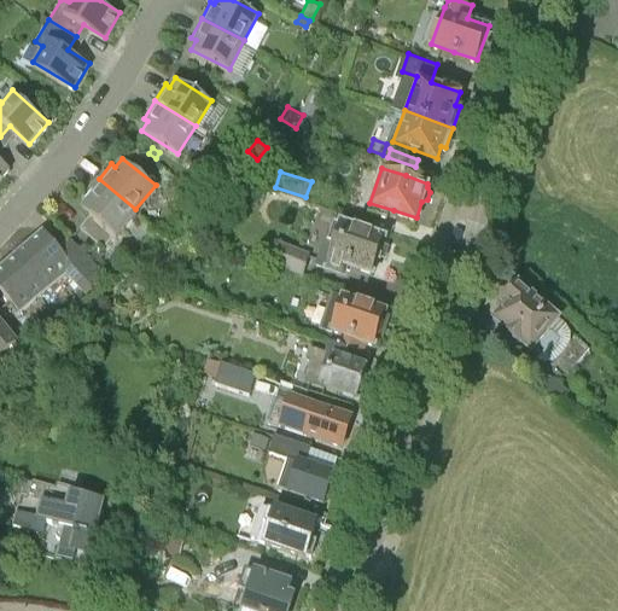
[(89,213),(80,223),(103,243),(112,232),(115,233),(135,209),(99,179),(85,195),(88,198),(82,207),(89,213)]
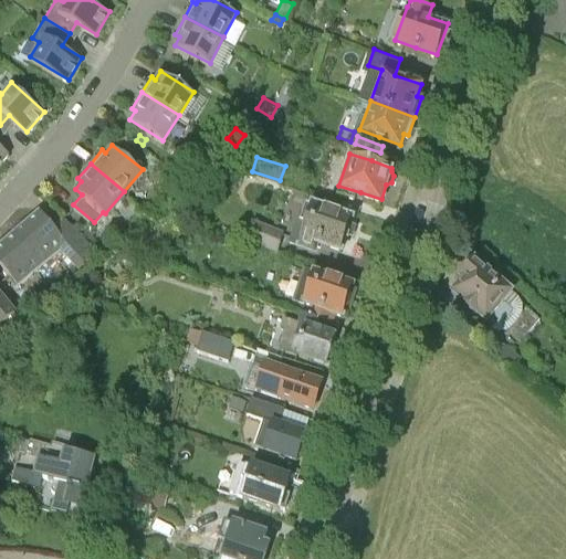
[(353,215),(332,209),(305,200),(301,215),(299,214),(290,239),(314,248),(317,240),(342,248),(347,232),(348,232),(349,230),(347,230),(349,223),(352,223),(353,221),(350,220),(353,215)]
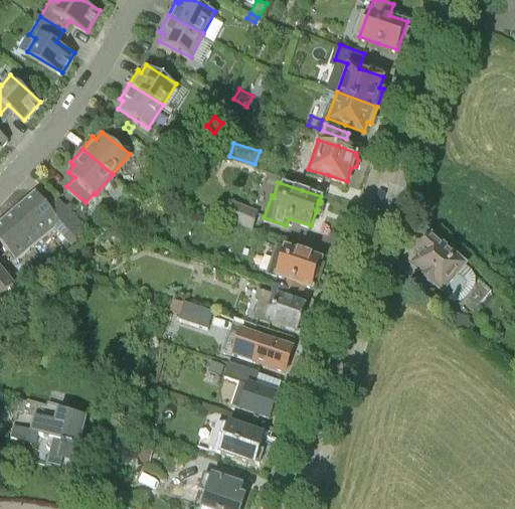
[(70,241),(87,225),(57,196),(47,204),(36,191),(0,222),(0,236),(18,258),(55,225),(70,241)]
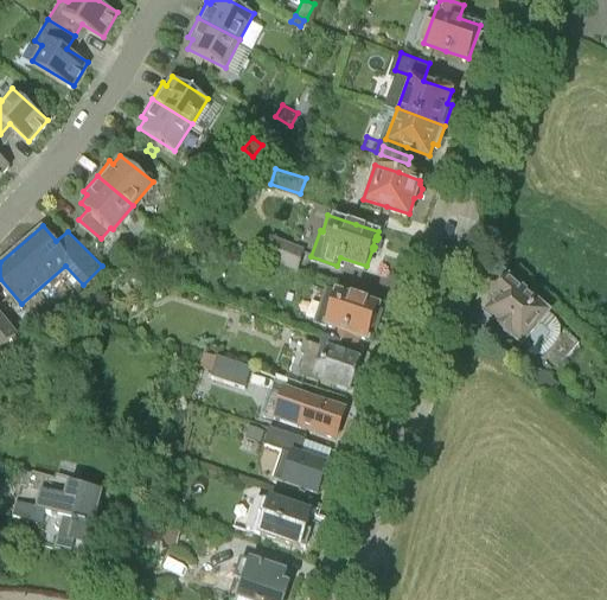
[(305,246),(270,234),(262,255),(298,268),(305,246)]
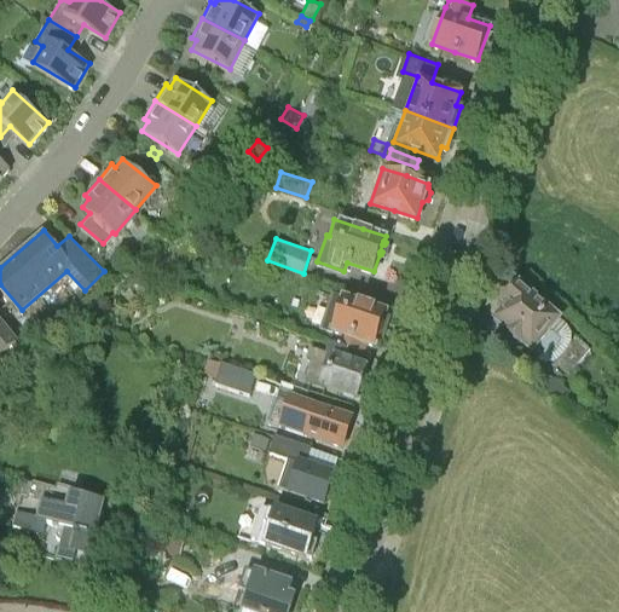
[(144,258),(133,270),(144,279),(155,267),(144,258)]
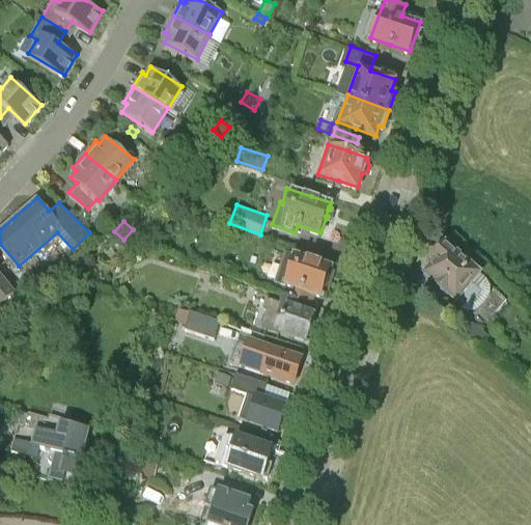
[(121,243),(115,235),(101,245),(108,253),(121,243)]
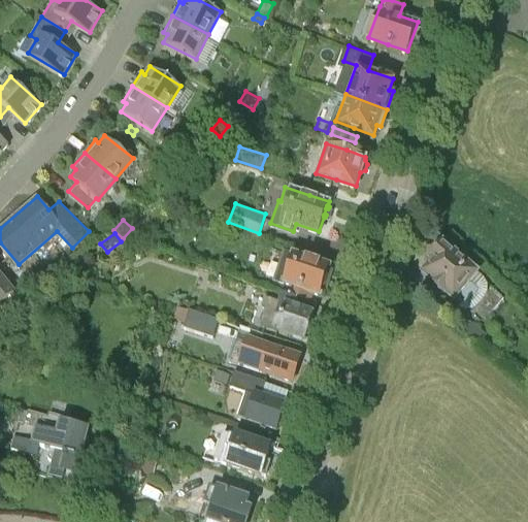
[(481,272),(458,253),(442,239),(439,242),(437,240),(428,250),(431,253),(428,255),(432,259),(422,270),(455,300),(461,293),(465,296),(458,303),(479,321),(503,293),(484,275),(481,272)]
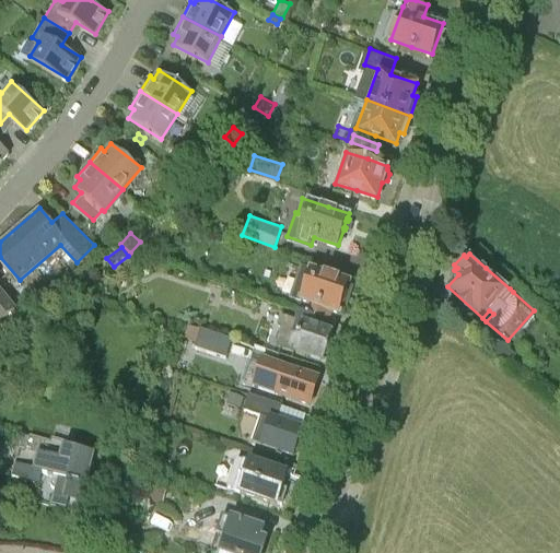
[(299,299),(305,302),(303,309),(328,318),(331,308),(339,310),(340,307),(345,305),(348,296),(346,292),(350,280),(329,273),(308,268),(310,266),(300,262),(289,295),(299,298),(299,299)]
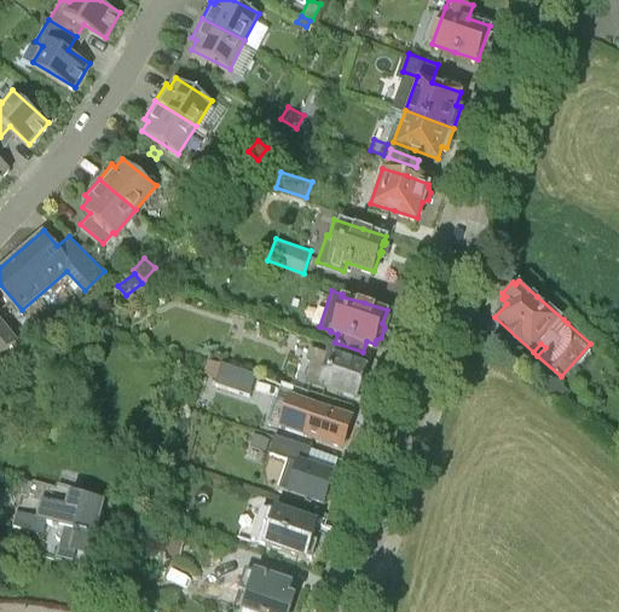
[(0,350),(15,338),(0,321),(0,350)]
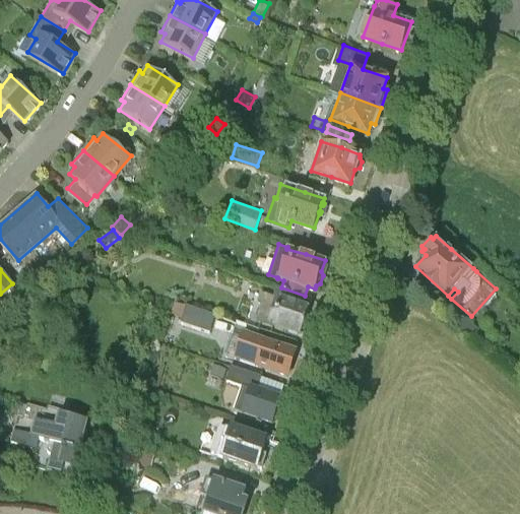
[(289,300),(280,298),(265,293),(257,316),(273,321),(272,322),(281,325),(301,331),(309,307),(289,300)]
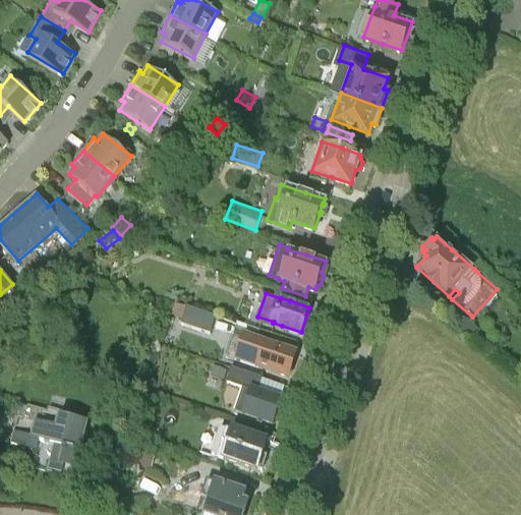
[(215,312),(186,303),(182,316),(181,321),(210,330),(215,312)]
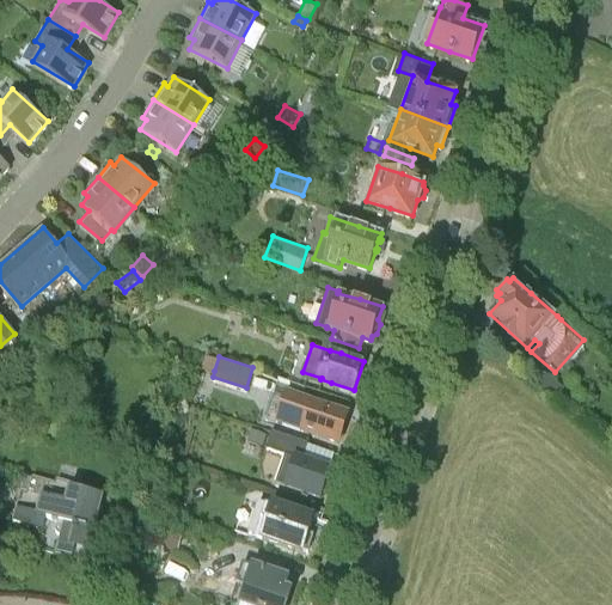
[(542,366),(532,378),(555,396),(564,384),(542,366)]
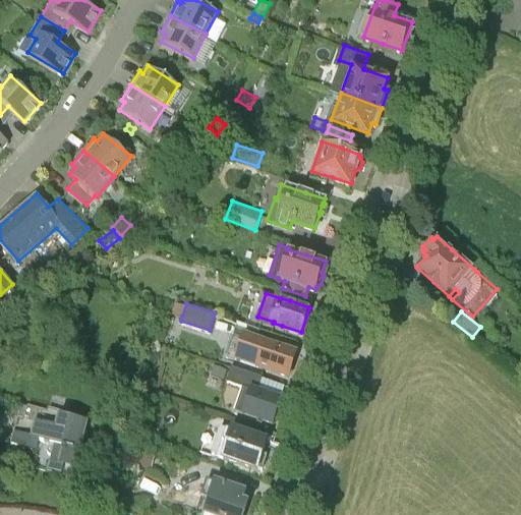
[(258,325),(235,318),(232,330),(247,333),(255,336),(258,325)]
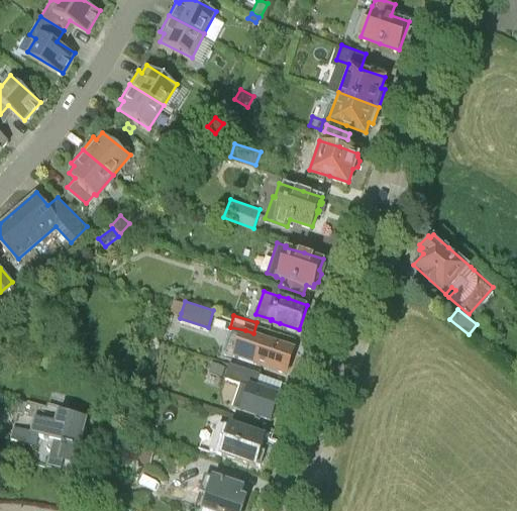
[(237,354),(286,371),(294,346),(253,333),(245,330),(237,354)]
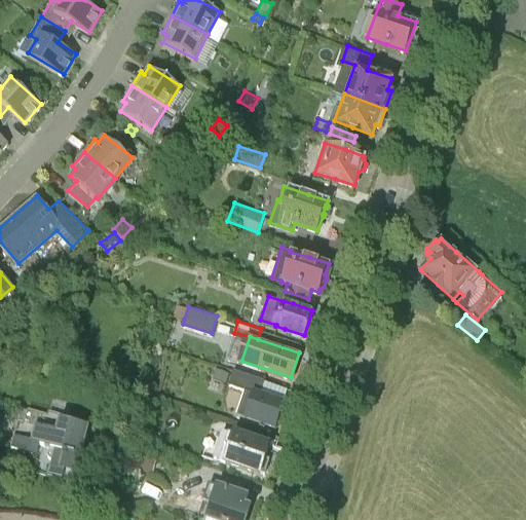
[(229,372),(216,367),(213,376),(226,381),(229,372)]
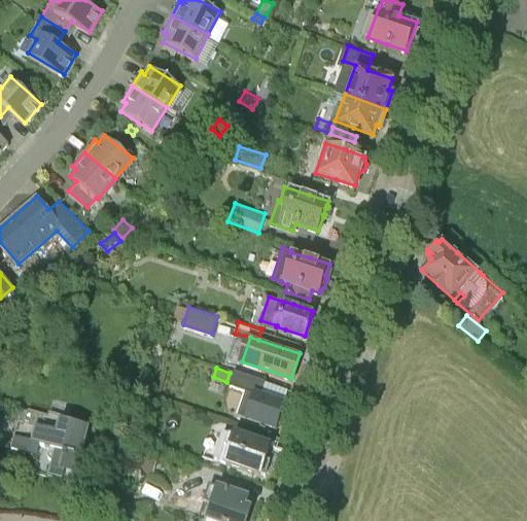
[(265,393),(260,392),(265,379),(234,369),(230,383),(254,391),(246,415),(256,418),(276,425),(284,401),(265,393)]
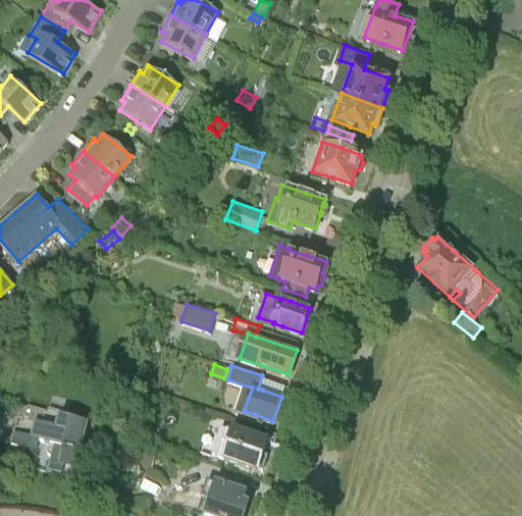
[(50,406),(47,410),(28,404),(24,417),(18,415),(11,442),(37,449),(39,439),(54,443),(47,468),(61,472),(64,462),(84,467),(89,448),(82,446),(90,415),(50,406)]
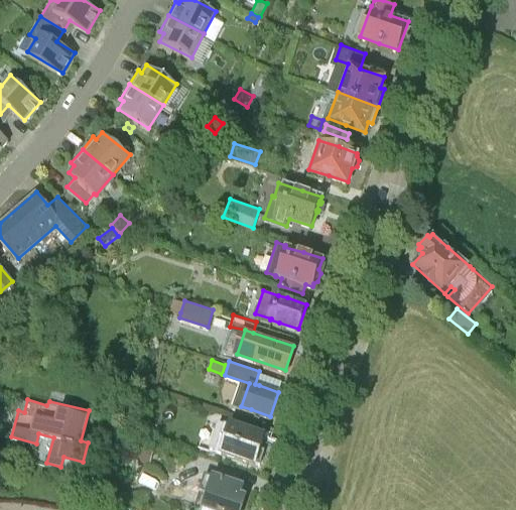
[(210,447),(220,450),(220,451),(236,456),(255,462),(255,461),(259,462),(263,449),(259,448),(264,434),(228,422),(228,423),(218,420),(210,447)]
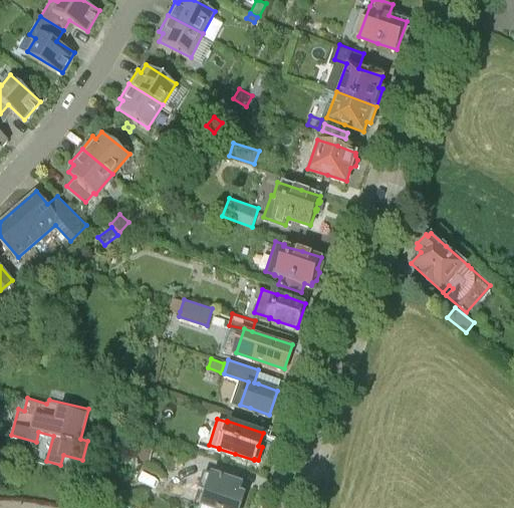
[(154,445),(138,440),(134,455),(149,460),(154,445)]
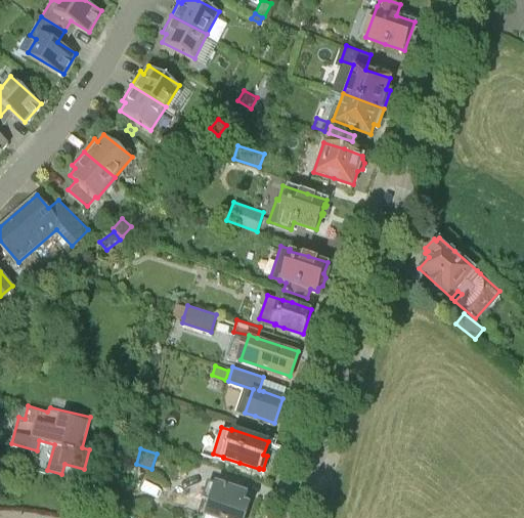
[(216,484),(213,494),(207,514),(219,517),(243,517),(248,504),(243,502),(246,492),(226,486),(216,484)]
